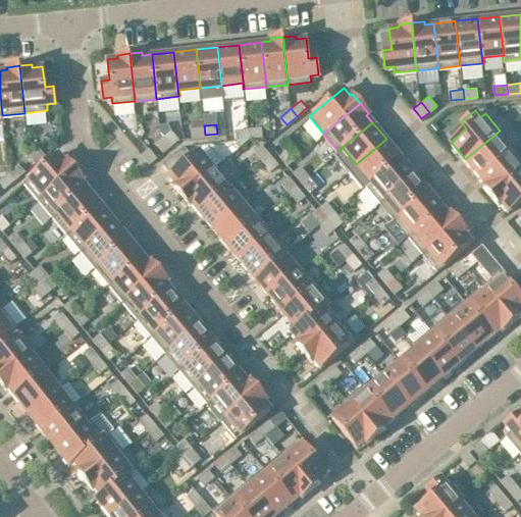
[(205,135),(204,125),(191,126),(192,137),(205,135)]
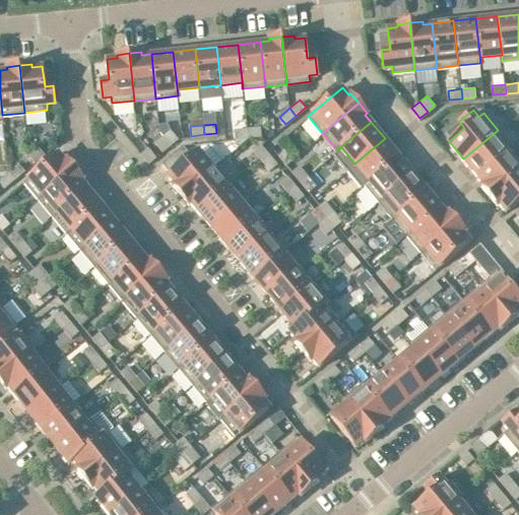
[(261,134),(260,125),(247,126),(248,136),(261,134)]
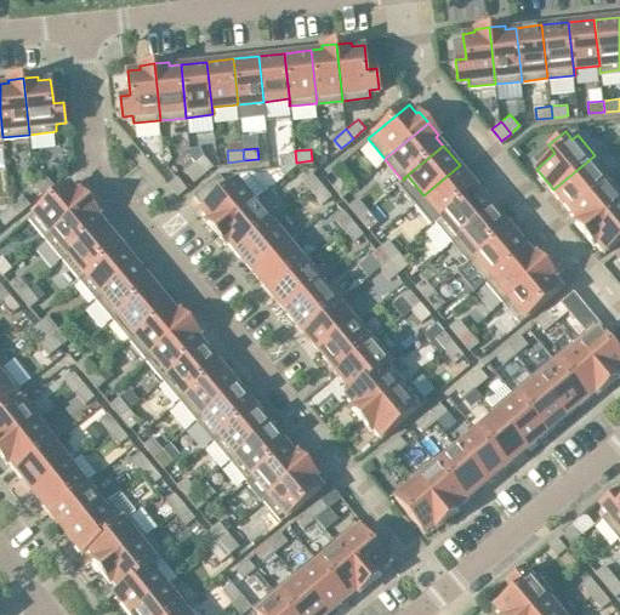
[(296,163),(295,151),(279,153),(280,164),(296,163)]
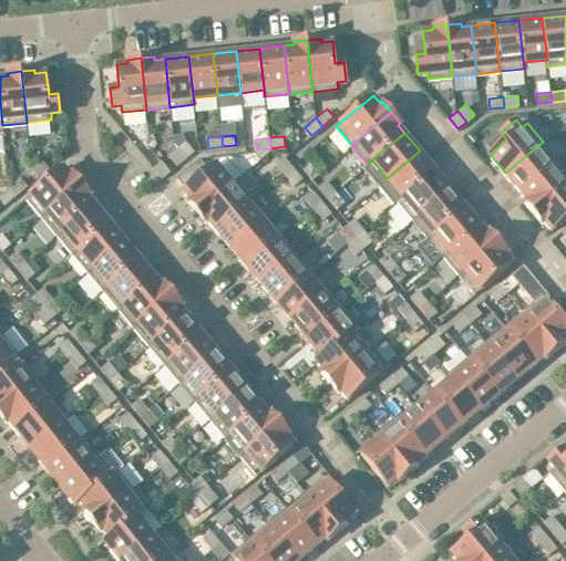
[(186,156),(194,149),(185,139),(177,146),(186,156)]
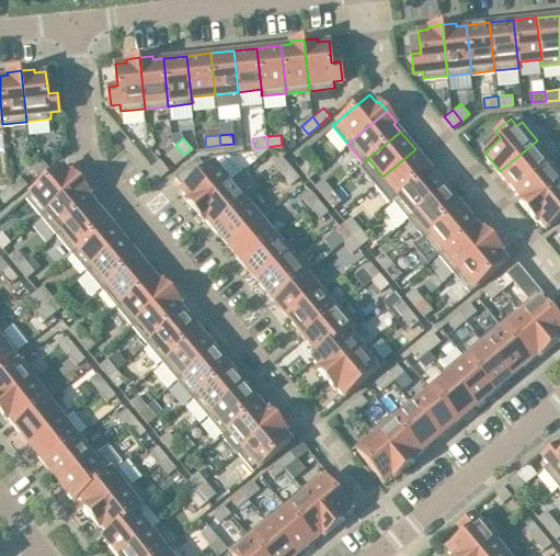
[(552,159),(537,140),(500,171),(515,190),(552,159)]
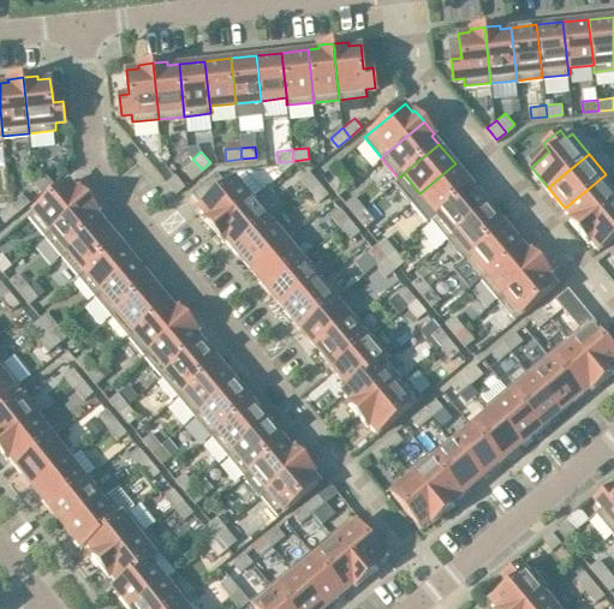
[(202,169),(192,159),(183,166),(192,178),(202,169)]
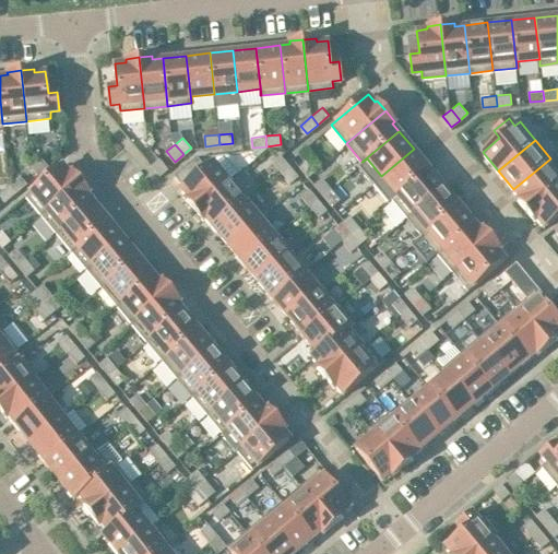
[(428,167),(414,149),(381,176),(396,192),(391,197),(392,198),(428,167)]
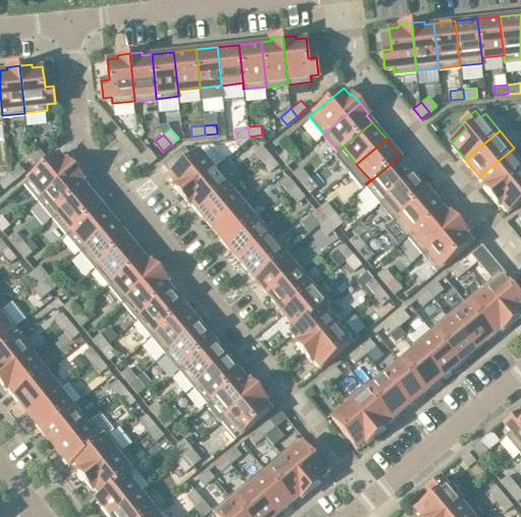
[(270,152),(261,142),(254,148),(262,158),(270,152)]
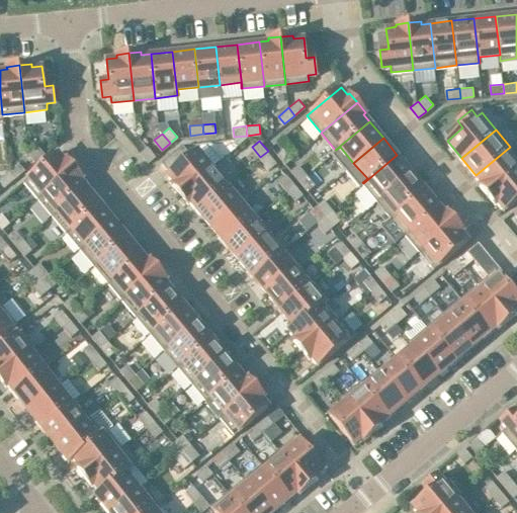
[(217,162),(211,166),(197,149),(191,154),(182,144),(161,161),(170,172),(168,173),(174,181),(172,183),(180,192),(217,162)]
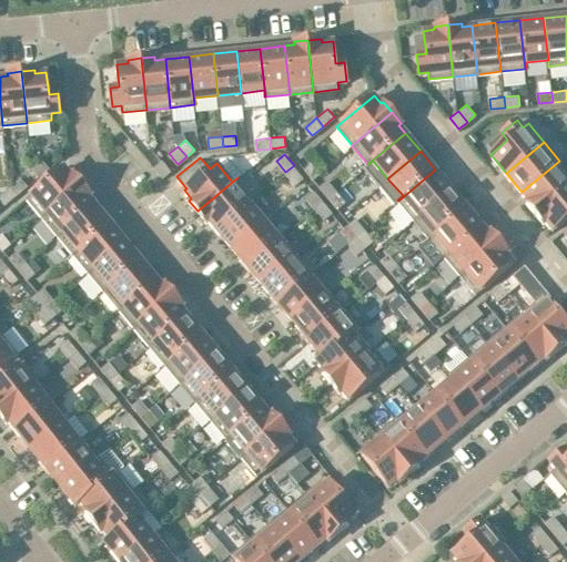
[(49,166),(43,160),(42,159),(31,167),(38,175),(49,166)]
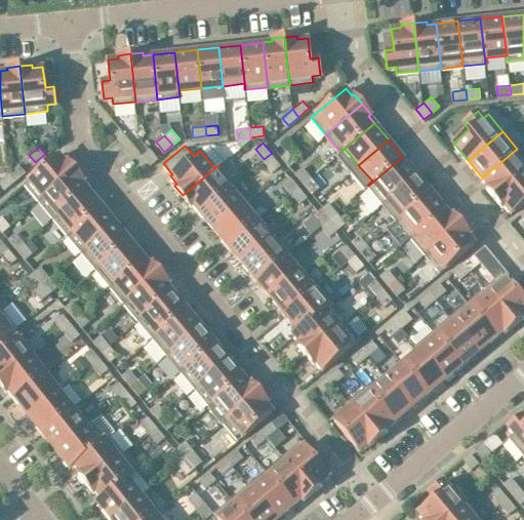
[(150,147),(143,153),(151,163),(158,157),(150,147)]
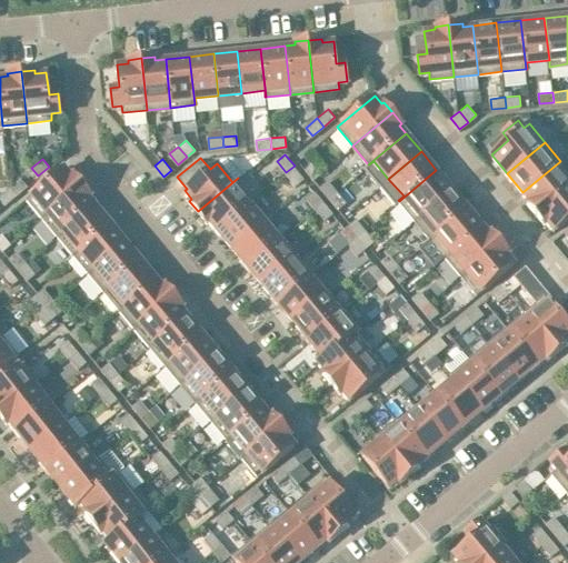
[(305,168),(314,179),(321,172),(312,161),(305,168)]
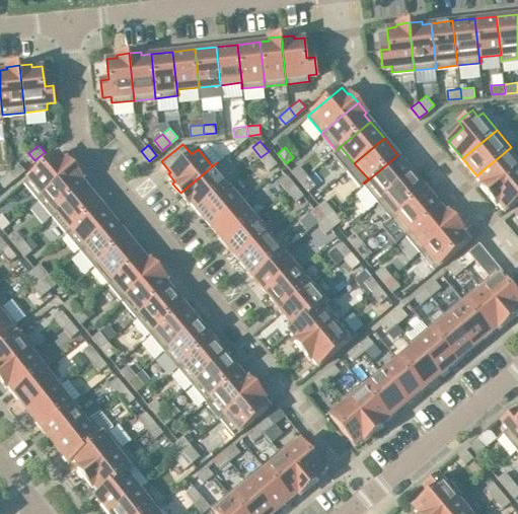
[(517,155),(511,147),(476,175),(483,182),(481,185),(489,194),(517,168),(517,155)]
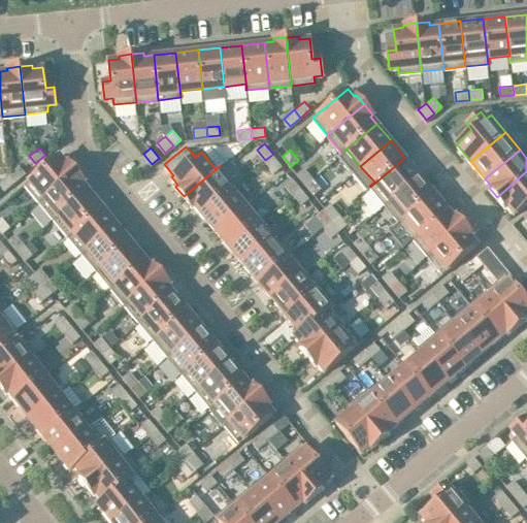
[(282,164),(273,154),(265,160),(274,170),(282,164)]
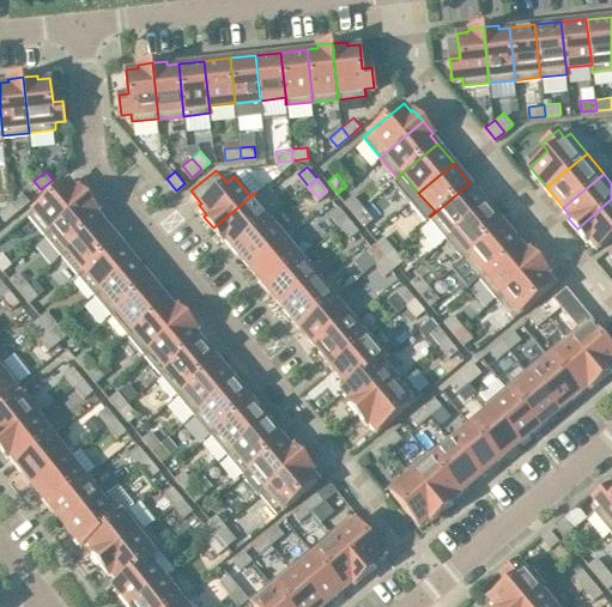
[(88,198),(79,187),(76,189),(68,180),(28,213),(44,234),(88,198)]
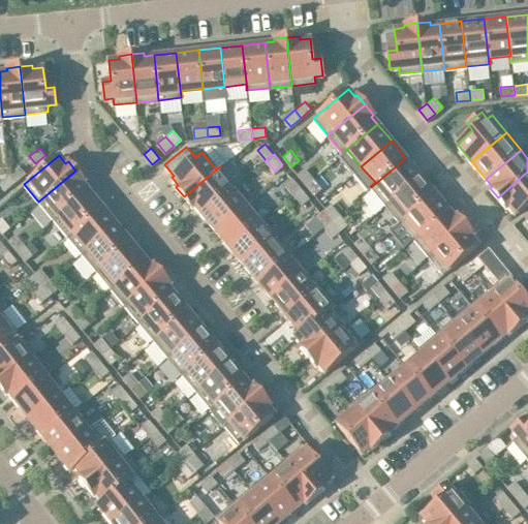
[(420,175),(405,158),(371,187),(384,205),(420,175)]
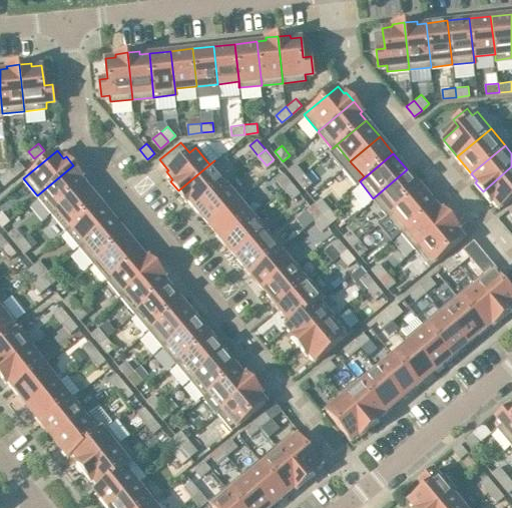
[(14,175),(24,167),(18,160),(8,168),(14,175)]
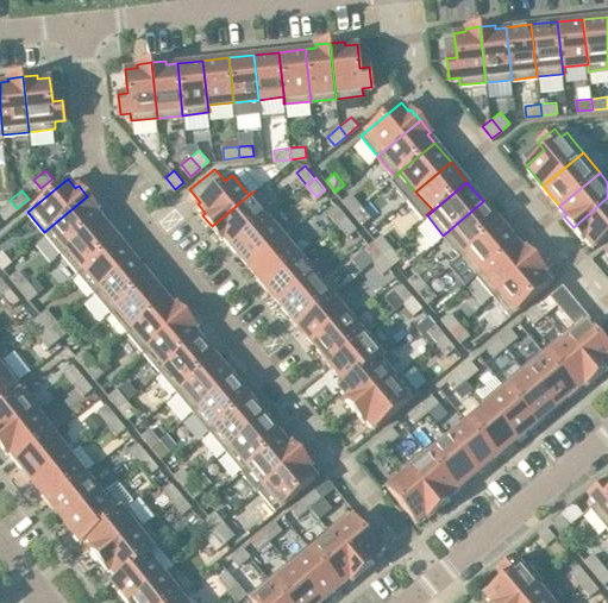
[(271,211),(255,190),(212,226),(221,238),(224,236),(231,244),(265,215),(271,211)]
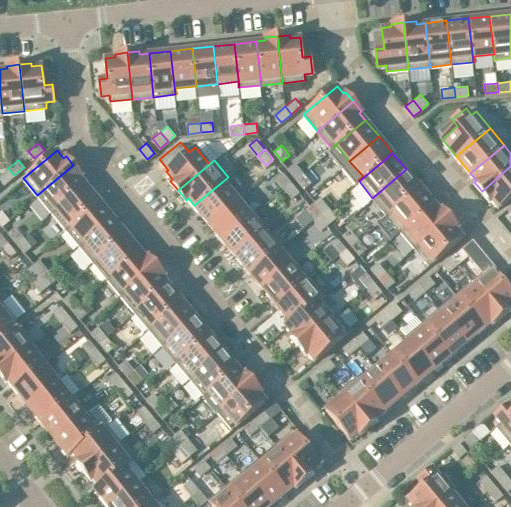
[(303,171),(295,161),(287,167),(296,177),(303,171)]
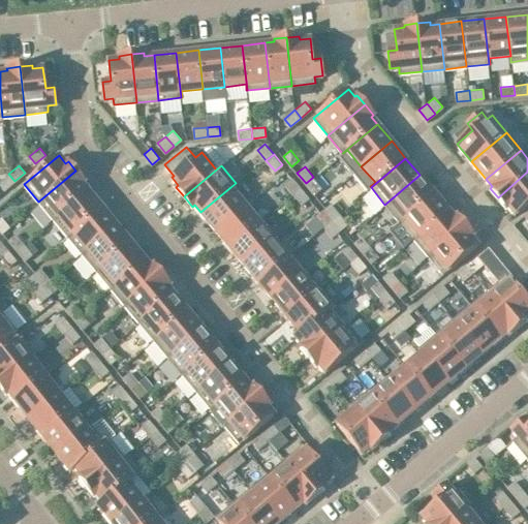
[(82,183),(84,181),(75,171),(38,202),(53,219),(88,190),(82,183)]
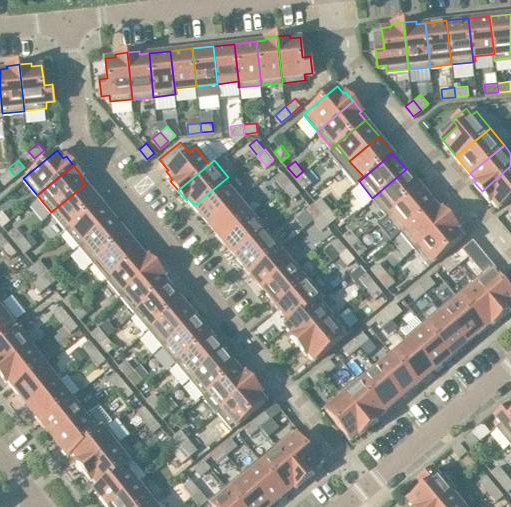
[(510,166),(482,191),(489,201),(492,199),(498,207),(510,195),(510,166)]
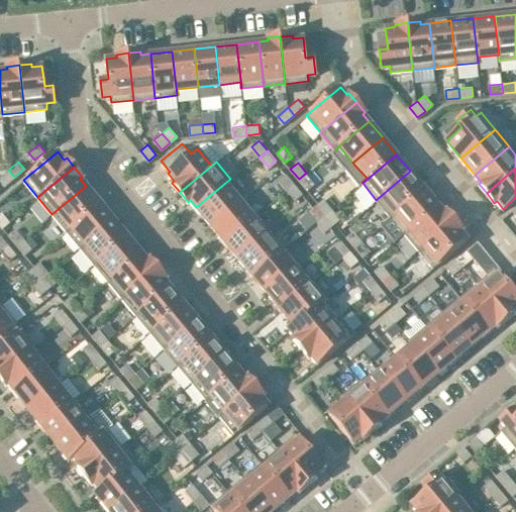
[(14,177),(8,170),(0,176),(0,179),(4,185),(14,177)]
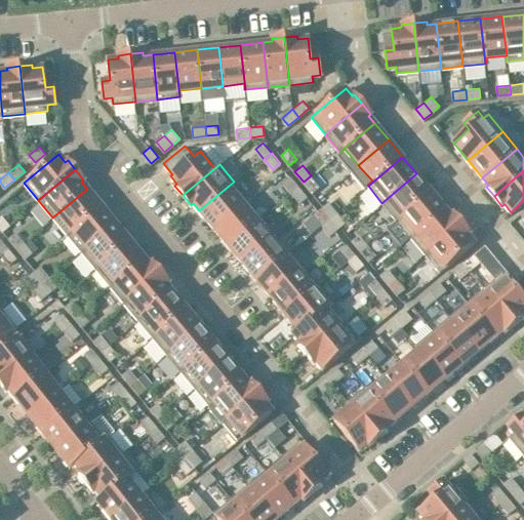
[(431,191),(416,173),(381,203),(396,220),(431,191)]
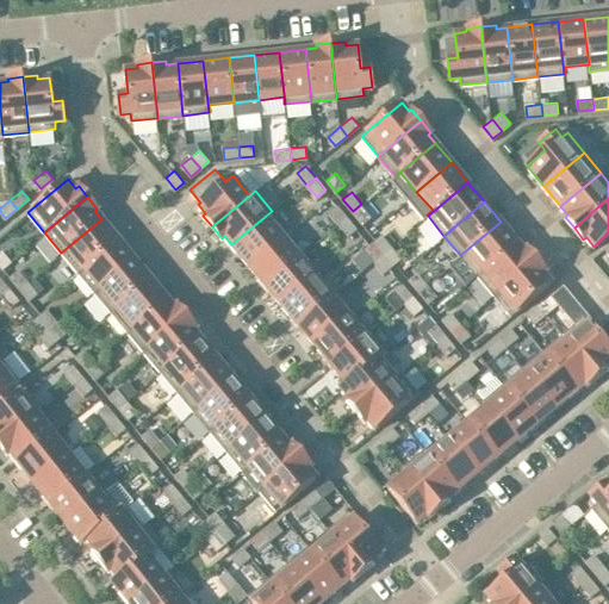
[(347,216),(336,204),(328,211),(339,223),(347,216)]
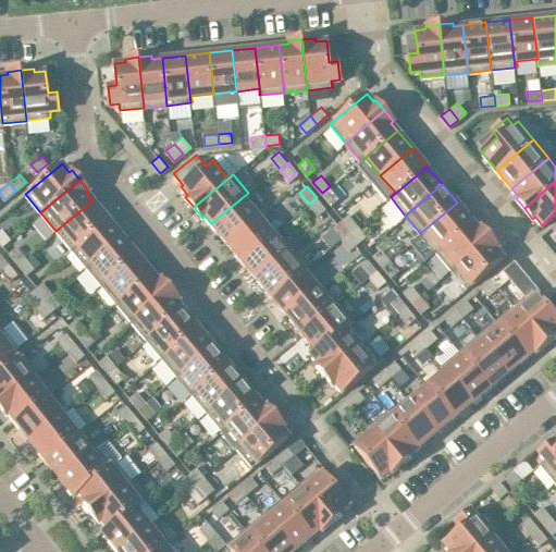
[(322,193),(331,204),(338,197),(330,186),(322,193)]
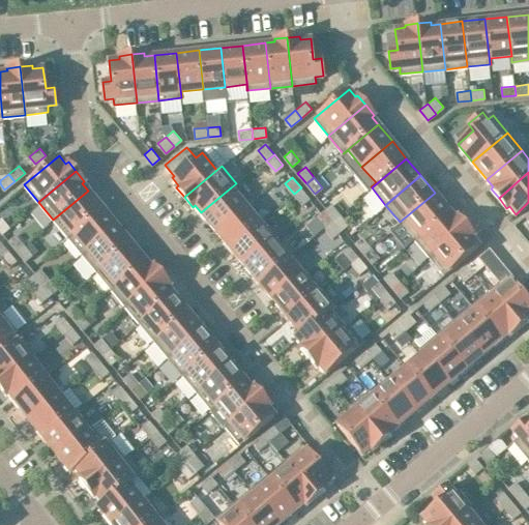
[(231,187),(201,212),(215,230),(245,204),(253,198),(239,181),(237,184),(232,187),(231,187)]
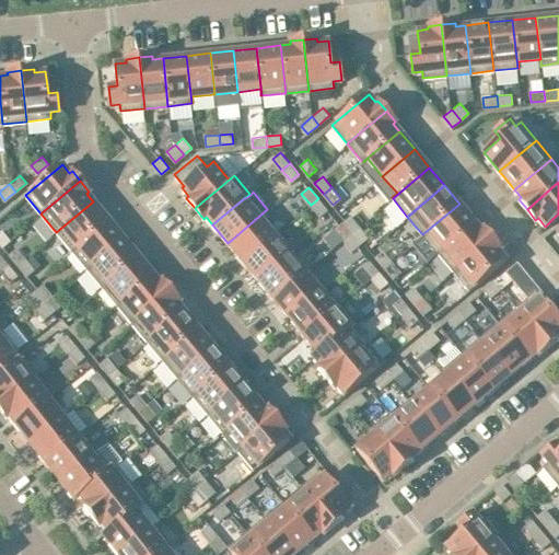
[(327,209),(318,198),(311,205),(319,216),(327,209)]
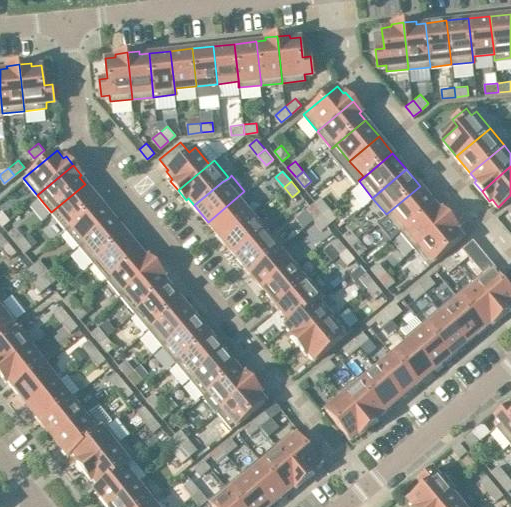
[(99,200),(85,184),(51,212),(65,229),(99,200)]
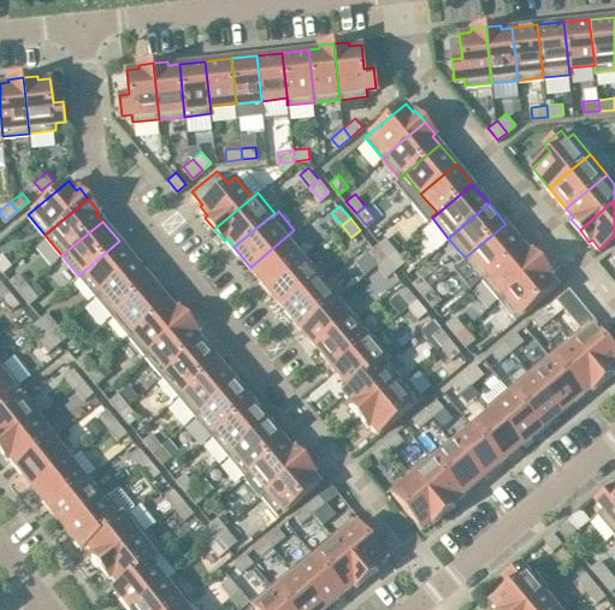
[(522,244),(506,224),(465,258),(482,278),(522,244)]
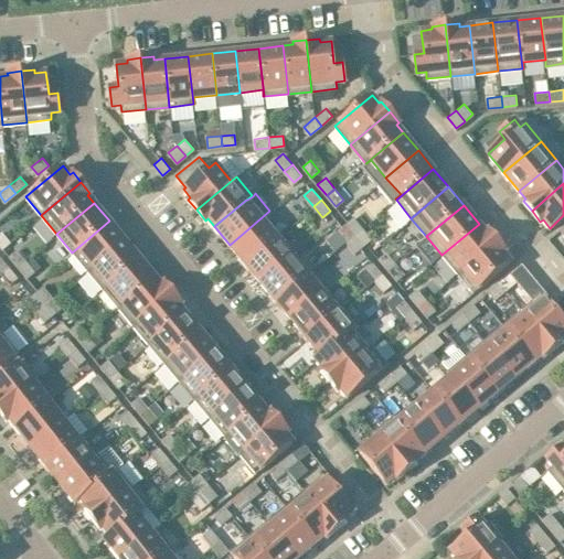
[(362,227),(353,216),(344,223),(354,234),(362,227)]
